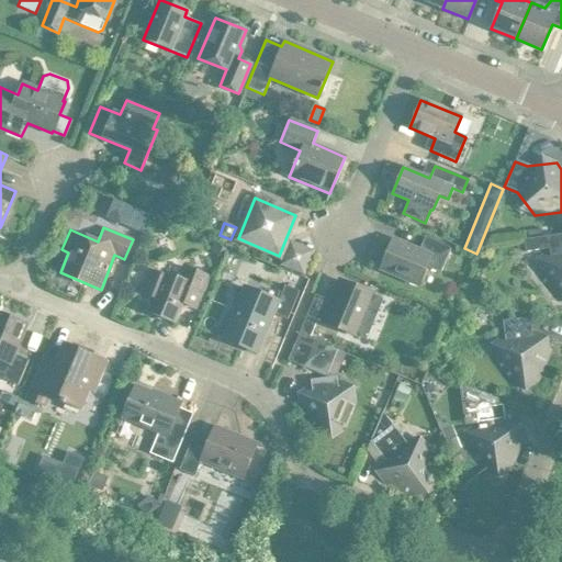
[(561,234),(527,238),(529,251),(549,249),(538,277),(554,299),(561,298),(561,234)]
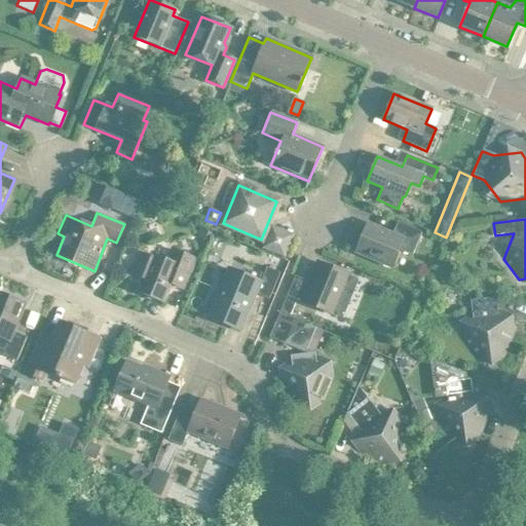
[(421,232),(398,222),(392,235),(367,224),(355,252),(391,267),(399,250),(412,255),(421,232)]
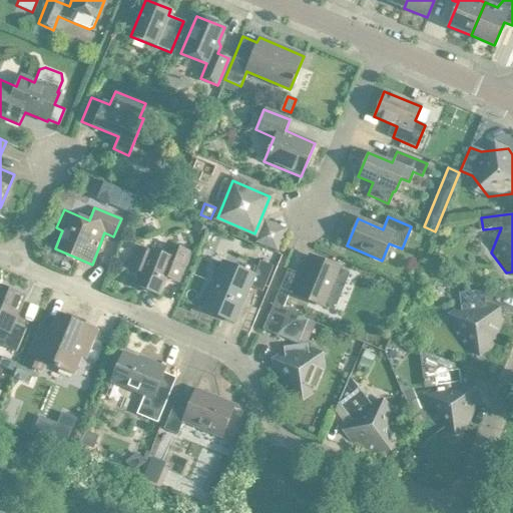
[(202,235),(206,226),(194,221),(190,230),(202,235)]
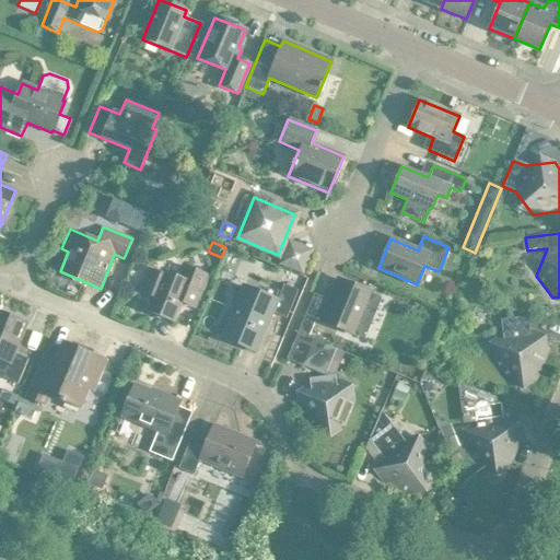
[(185,267),(181,279),(163,271),(162,275),(150,270),(140,292),(153,296),(147,311),(173,322),(184,294),(197,300),(207,276),(185,267)]
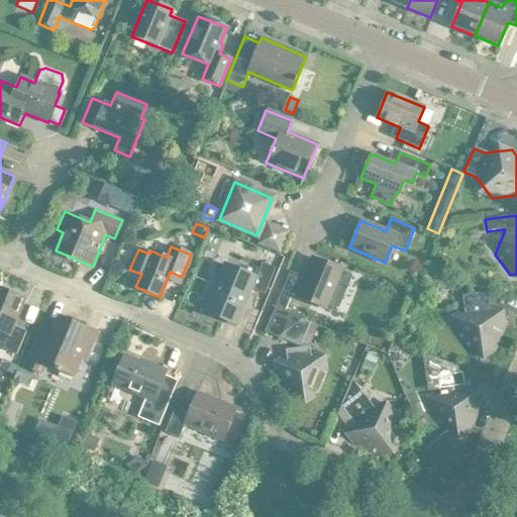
[(296,296),(326,309),(342,271),(315,260),(309,276),(305,275),(296,296)]
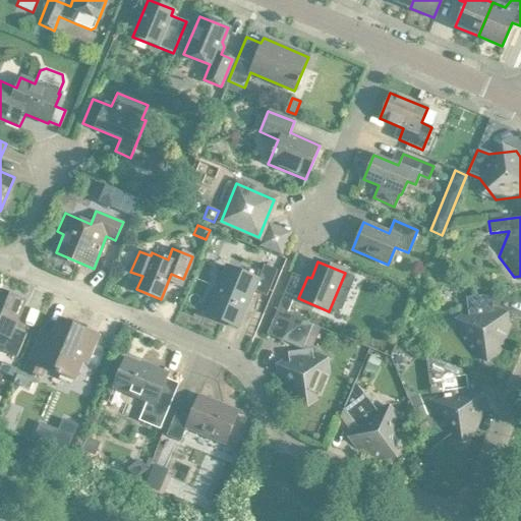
[(257,280),(225,266),(205,313),(238,328),(253,291),(266,296),(277,270),(264,265),(257,280)]
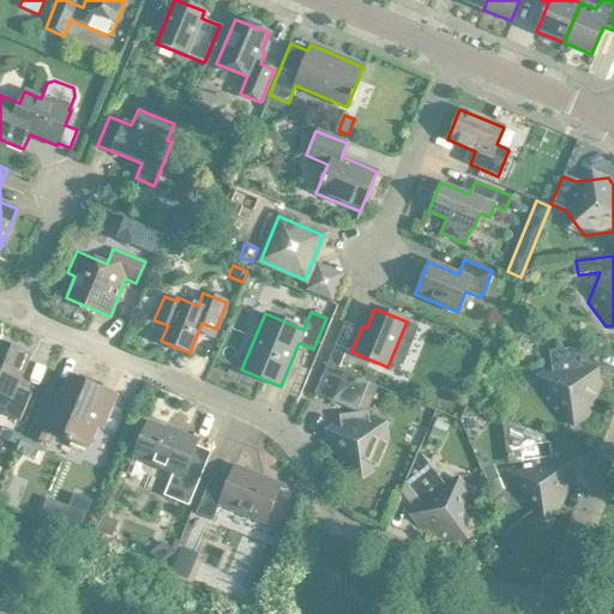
[(0,413),(19,421),(30,393),(14,386),(28,354),(0,342),(0,413)]
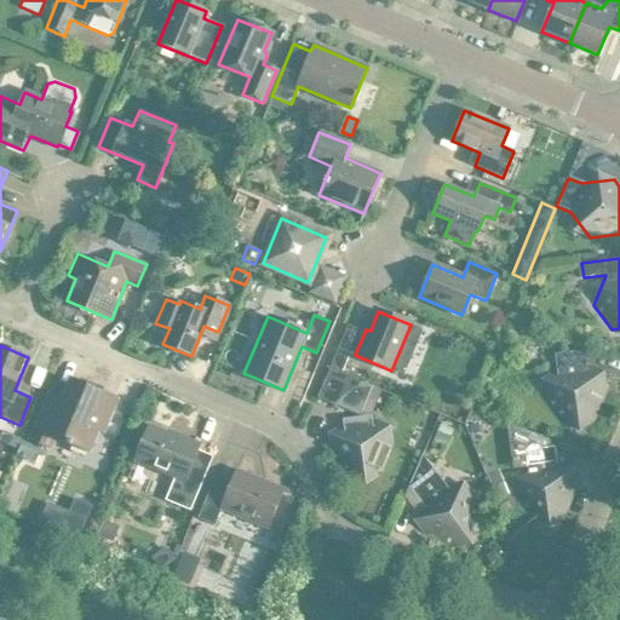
[(349,352),(338,348),(329,367),(342,372),(349,352)]
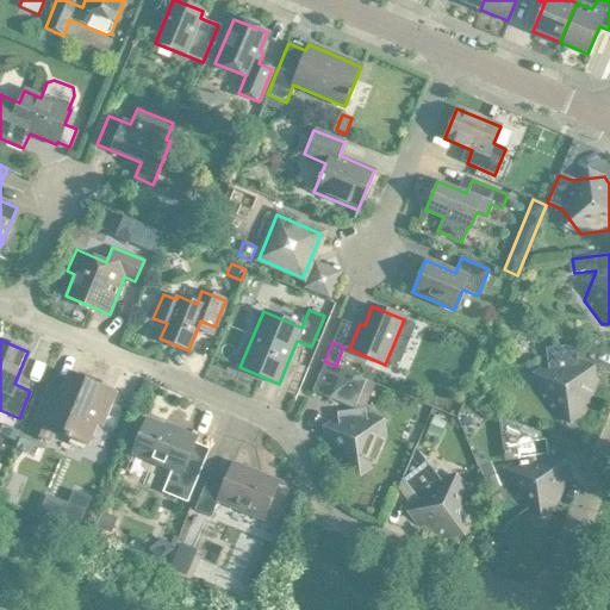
[(547,363),(534,393),(552,416),(584,412),(596,385),(577,360),(574,344),(545,348),(547,363)]
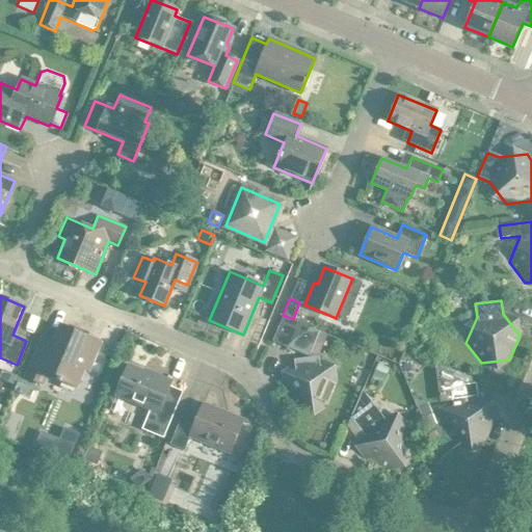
[(262,336),(297,348),(303,329),(268,317),(262,336)]
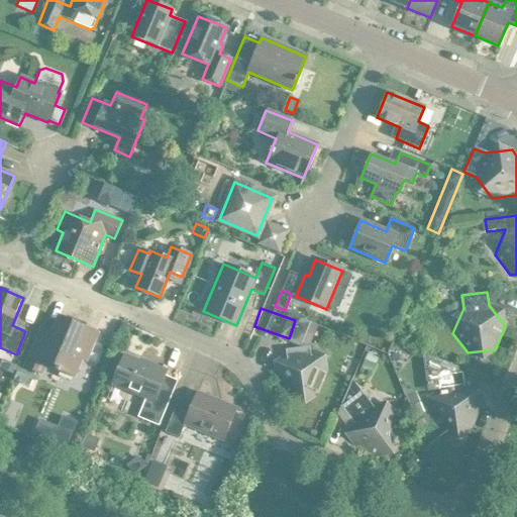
[(42,326),(25,367),(39,373),(43,364),(73,376),(81,357),(85,359),(96,333),(59,317),(54,330),(42,326)]
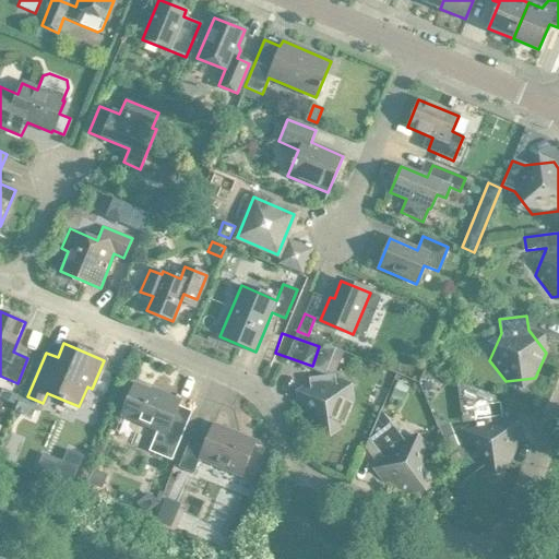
[(353,402),(335,378),(308,381),(297,408),(313,430),(343,426),(353,402)]
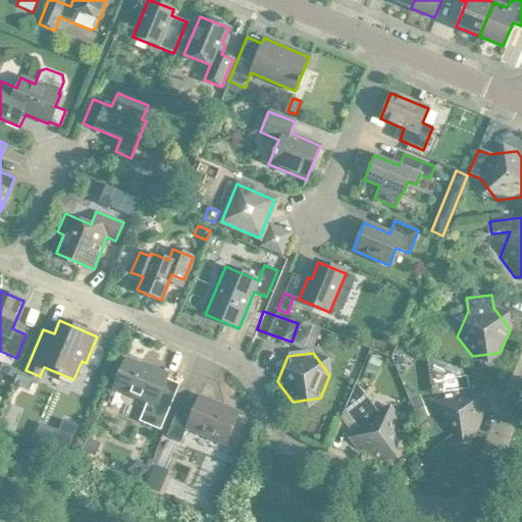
[(382,360),(370,355),(364,371),(376,376),(382,360)]
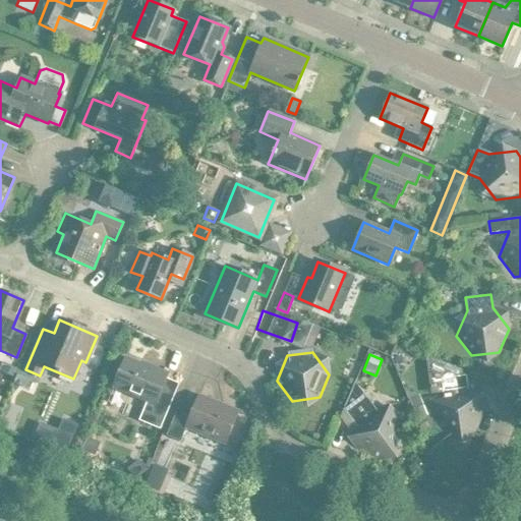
[(113,387),(147,401),(138,420),(160,429),(175,392),(162,387),(167,373),(153,367),(152,369),(125,358),(113,387)]
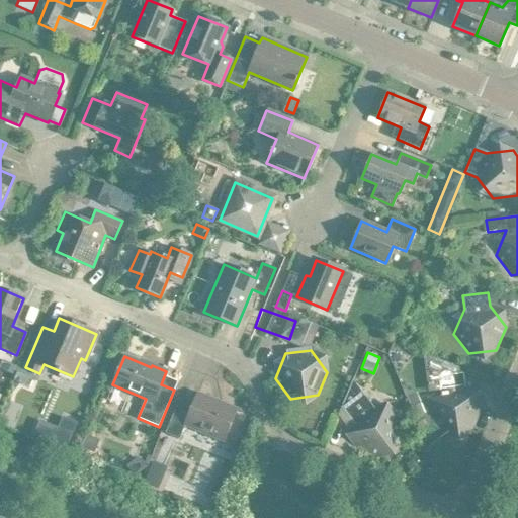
[(439,389),(429,415),(444,434),(471,431),(481,408),(464,385),(462,373),(438,376),(439,389)]
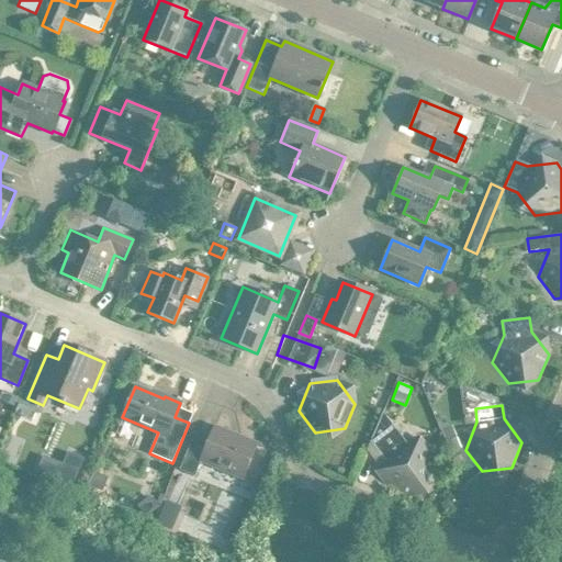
[(403,439),(384,413),(370,448),(382,465),(385,485),(409,496),(434,478),(430,451),(403,439)]
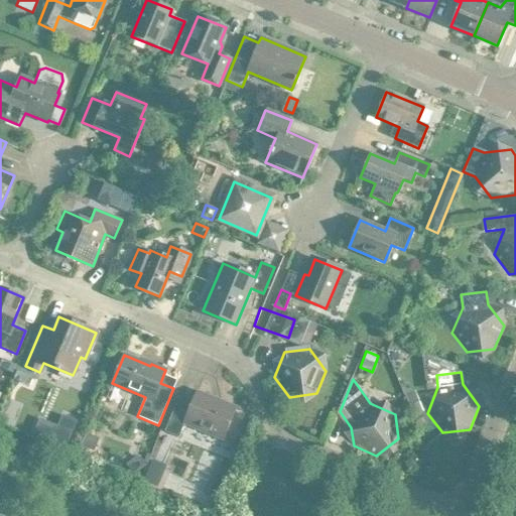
[(222,440),(236,407),(197,391),(188,411),(174,405),(164,431),(178,437),(183,424),(222,440)]
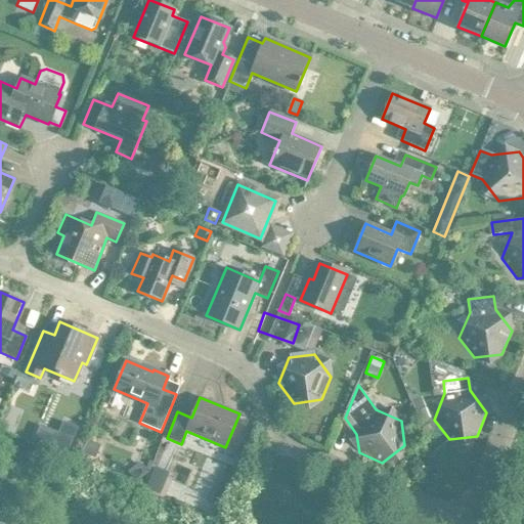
[(420,423),(429,419),(421,397),(410,400),(420,423)]
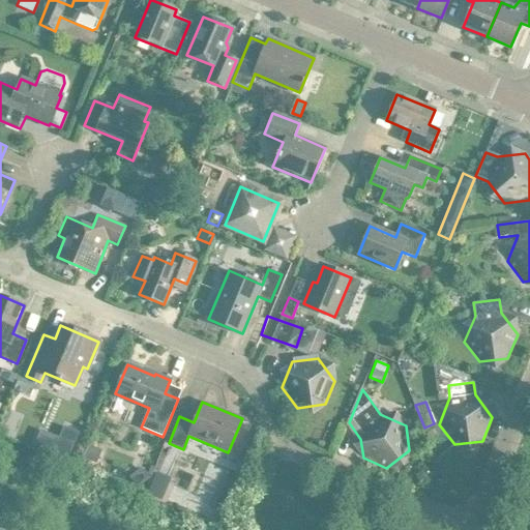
[(138,487),(149,477),(141,467),(129,476),(138,487)]
